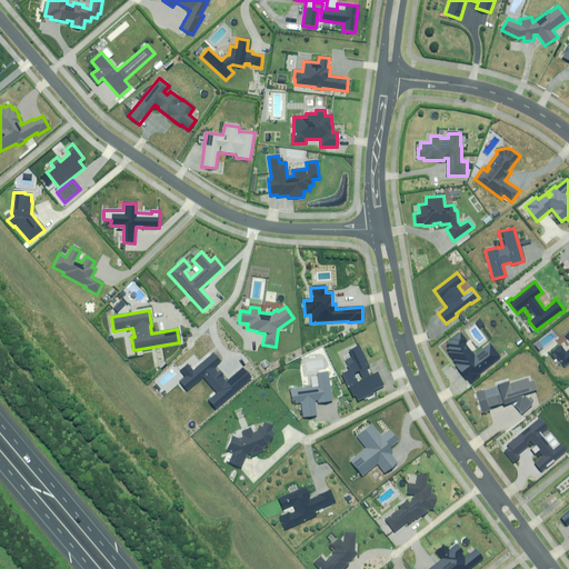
[(568,331),(566,335),(568,339),(568,348),(566,351),(561,345),(552,351),(563,366),(568,361),(568,331)]
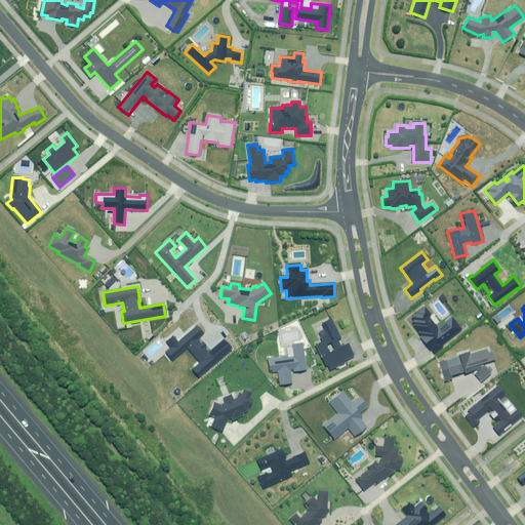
[(441,346),(461,330),(451,318),(437,329),(428,317),(430,315),(425,308),(411,318),(414,321),(411,322),(421,336),(419,338),(430,351),(431,350),(434,354),(443,347),(441,346)]
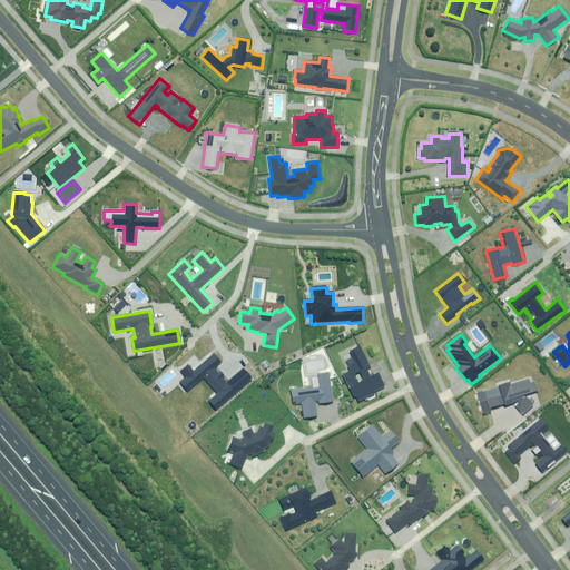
[(376,374),(370,377),(366,370),(369,369),(359,346),(349,352),(352,357),(345,361),(350,371),(342,375),(353,397),(354,396),(357,403),(374,395),(373,392),(383,386),(376,374)]
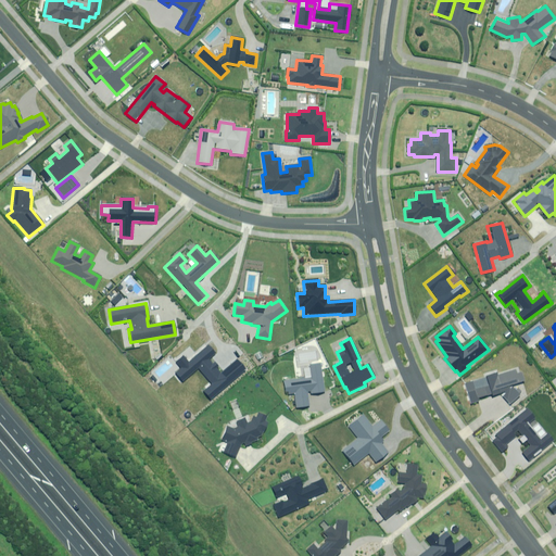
[(311,378),(282,382),(285,393),(293,392),(295,409),(310,407),(307,392),(311,392),(311,394),(325,392),(320,364),(308,366),(311,378)]
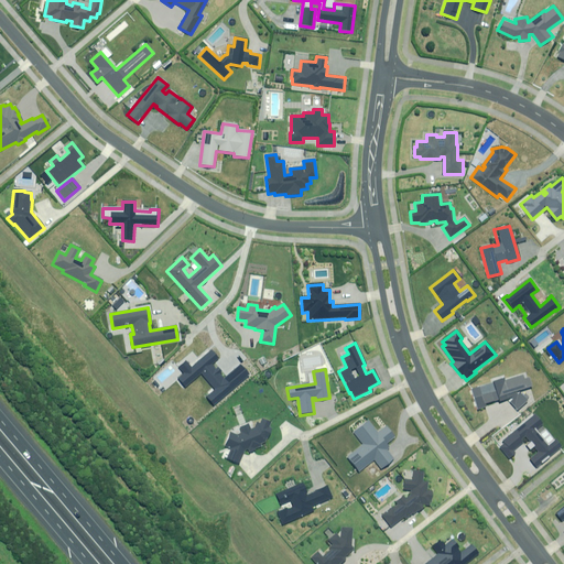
[(499,403),(510,399),(512,401),(509,403),(517,411),(527,402),(519,393),(517,396),(514,393),(531,388),(528,379),(523,380),(522,376),(503,381),(503,380),(470,390),(477,411),(485,408),(484,405),(498,401),(499,403)]
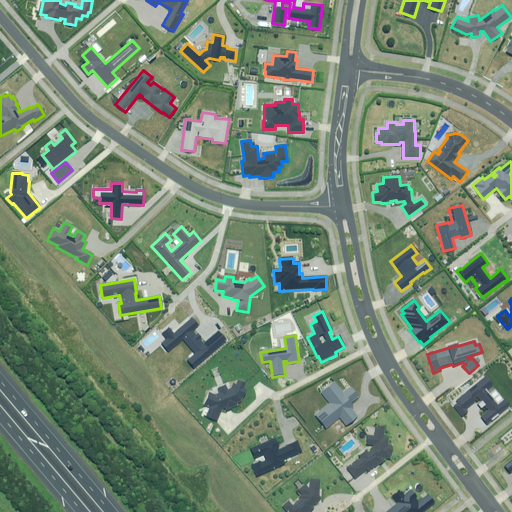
[(233,384),(231,389),(227,390),(225,386),(217,389),(219,394),(214,396),(209,393),(203,406),(209,408),(205,417),(216,422),(221,410),(225,408),(226,411),(231,409),(230,408),(236,405),(236,403),(240,402),(240,401),(241,398),(243,399),(246,390),(243,389),(245,384),(237,380),(236,385),(233,384)]
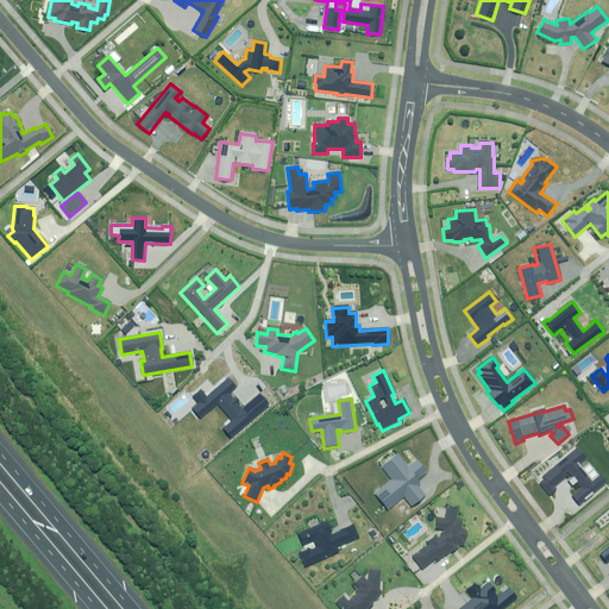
[(391,481),(375,495),(387,510),(403,497),(412,507),(425,497),(416,487),(419,485),(415,481),(426,472),(416,462),(408,469),(397,456),(381,468),(391,481)]
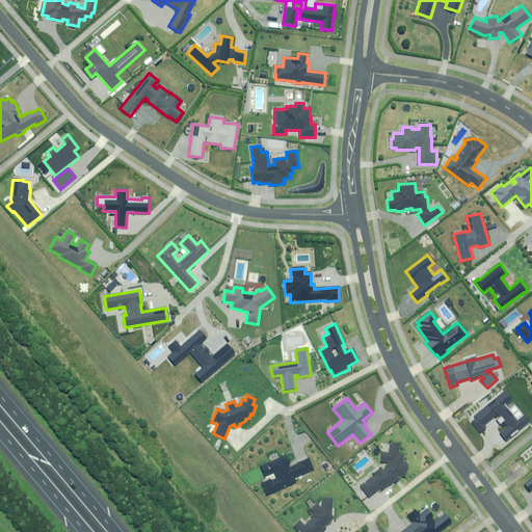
[(398,480),(396,477),(404,478),(406,464),(402,463),(403,455),(398,455),(399,446),(390,445),(388,454),(380,453),(379,462),(388,463),(387,468),(381,472),(379,469),(372,475),(374,477),(370,480),(369,479),(360,487),(368,498),(380,488),(381,490),(393,482),(394,483),(398,480)]
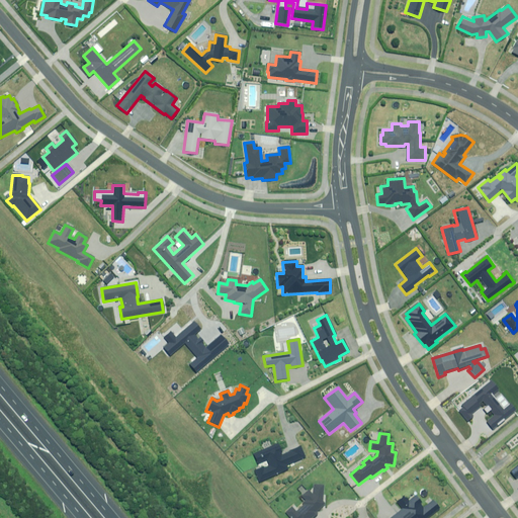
[(254,471),(259,482),(287,469),(285,465),(305,457),(299,447),(289,451),(289,452),(281,455),(277,445),(252,455),(256,464),(265,460),(268,465),(254,471)]
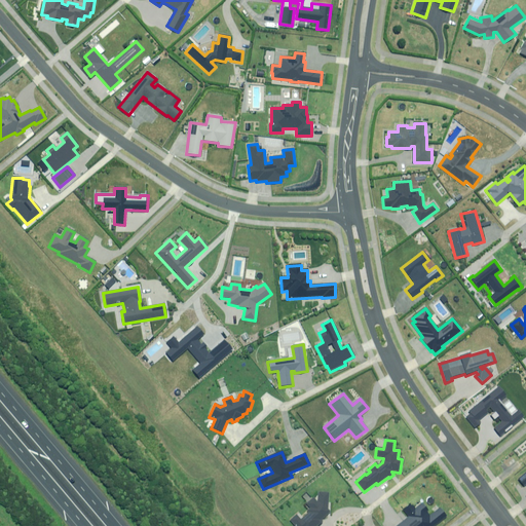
[(525,473),(517,480),(522,487),(525,483),(525,473)]
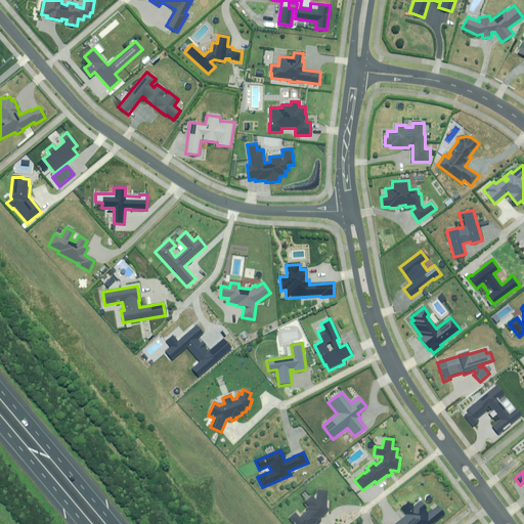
[(328,511),(325,508),(328,491),(316,491),(316,500),(315,500),(311,496),(304,503),(308,507),(305,510),(307,512),(299,518),(295,514),(289,519),(293,523),(314,523),(316,523),(320,521),(318,519),(328,511)]
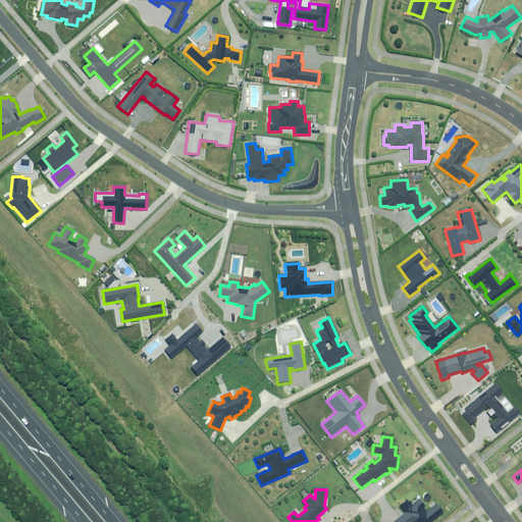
[(394,521),(430,521),(441,513),(435,505),(426,513),(422,509),(424,508),(418,501),(412,506),(408,501),(400,507),(405,513),(394,521)]
